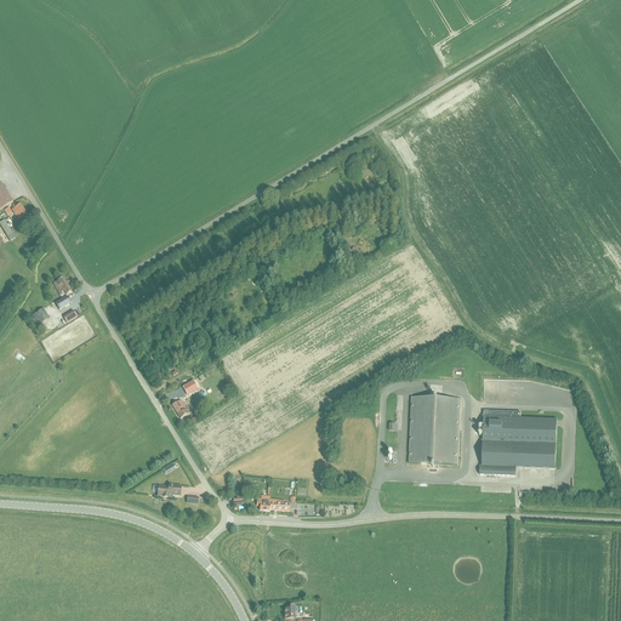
[(7,217),(12,214),(7,206),(13,203),(1,183),(0,183),(0,210),(3,209),(7,217)]
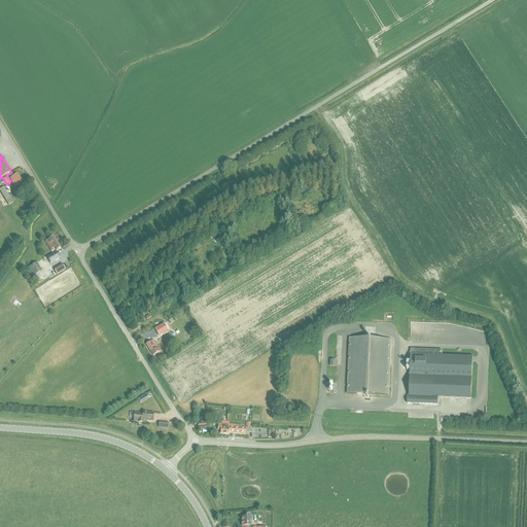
[(15,187),(23,183),(18,174),(13,176),(12,174),(10,176),(11,178),(10,178),(15,187)]
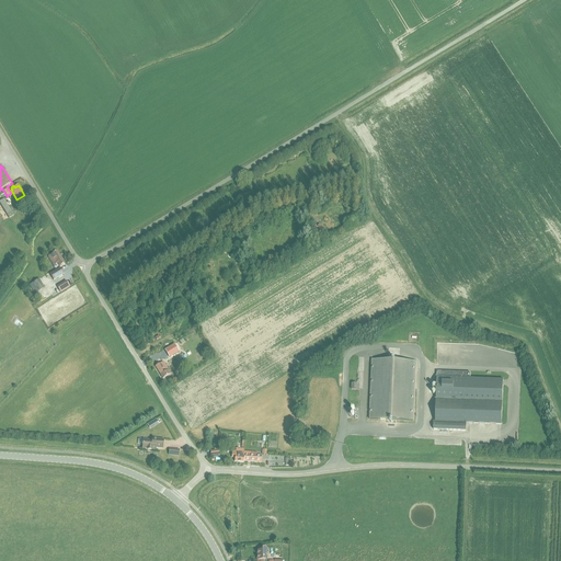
[(13,216),(12,213),(3,199),(0,202),(0,204),(9,219),(13,216)]
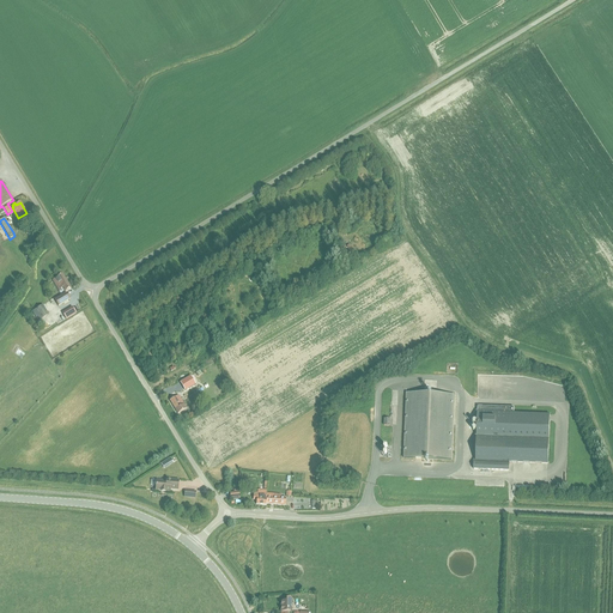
[(65,292),(71,289),(62,274),(53,280),(59,290),(62,287),(65,292)]
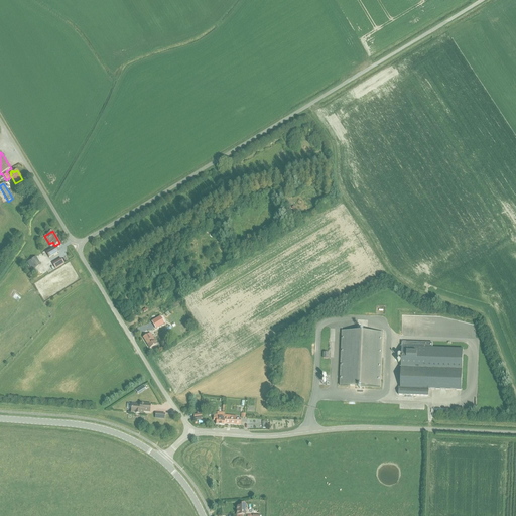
[(48,258),(58,252),(55,247),(51,250),(52,252),(47,255),(48,258)]
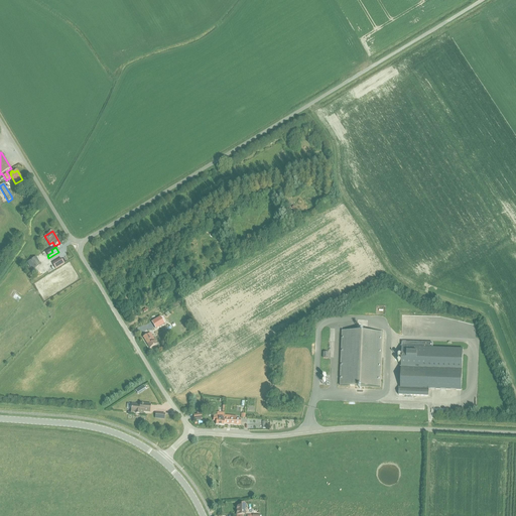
[(30,260),(27,262),(32,270),(35,268),(40,265),(36,257),(30,260)]
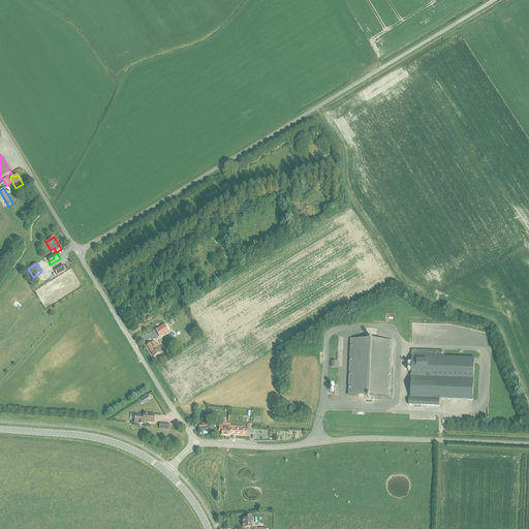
[(63,266),(54,271),(57,276),(66,271),(63,266)]
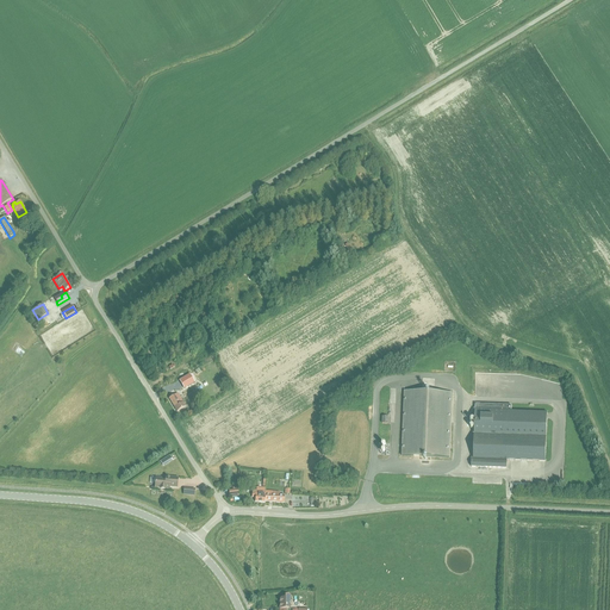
[(190,374),(179,381),(184,388),(194,383),(190,374)]
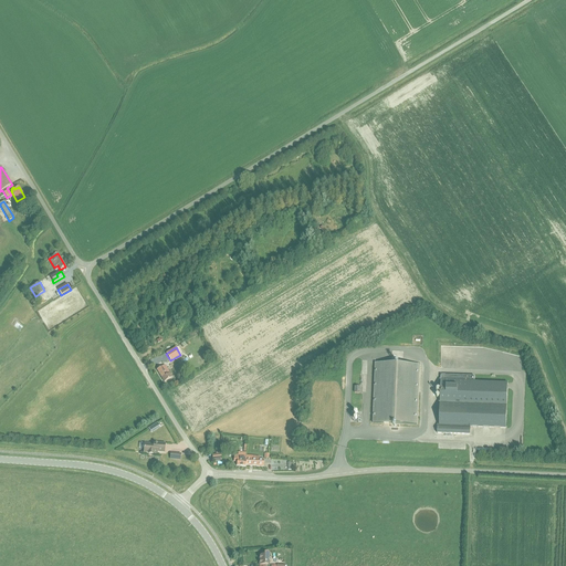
[(417,425),(419,365),(375,363),(373,422),(417,425)]
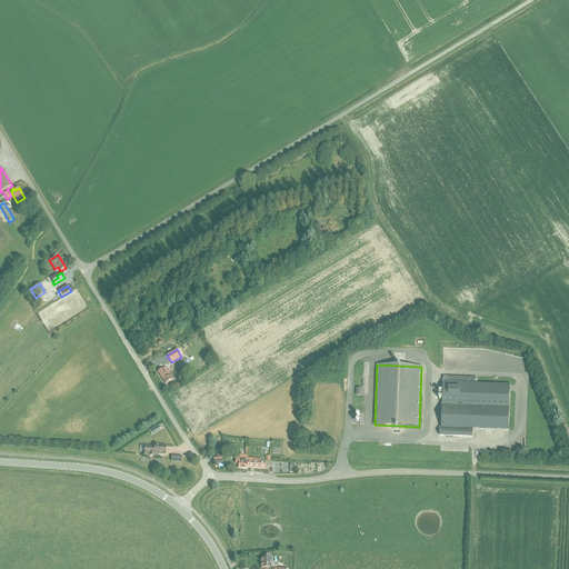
[(172,379),(166,368),(162,370),(162,369),(157,372),(165,385),(172,379)]
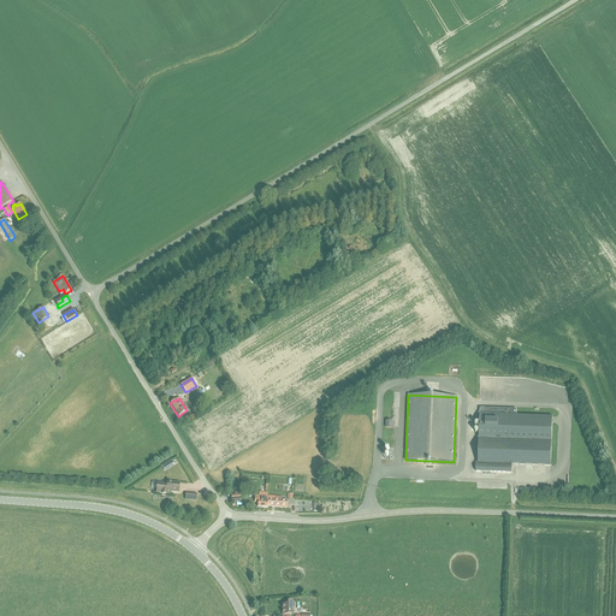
[(475,462),(475,472),(511,473),(511,465),(550,466),(552,418),(516,415),(516,410),(479,408),(478,462),(475,462)]
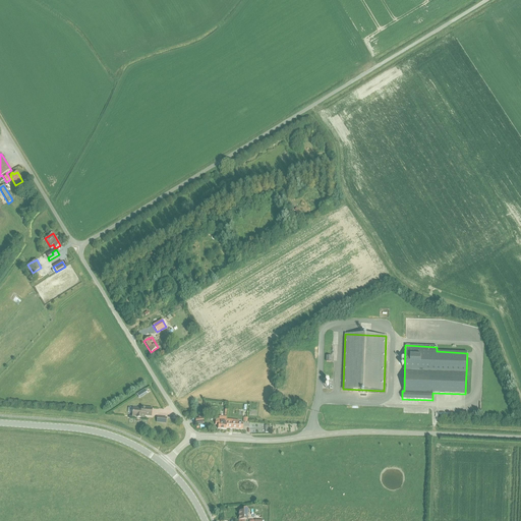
[(152,408),(141,407),(140,409),(132,408),(132,416),(136,417),(136,418),(140,418),(140,417),(145,418),(145,416),(151,416),(152,408)]
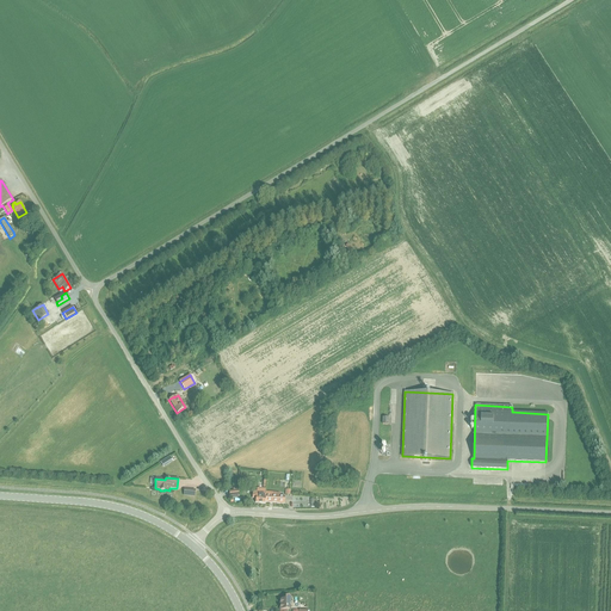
[(255,499),(254,504),(265,504),(265,503),(265,493),(266,489),(255,489),(255,492),(252,492),(252,499),(255,499)]
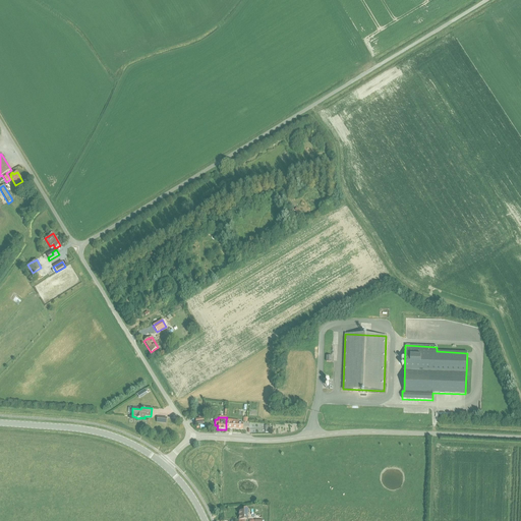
[(226,420),(226,428),(236,429),(242,429),(242,423),(232,422),(232,420),(226,420)]
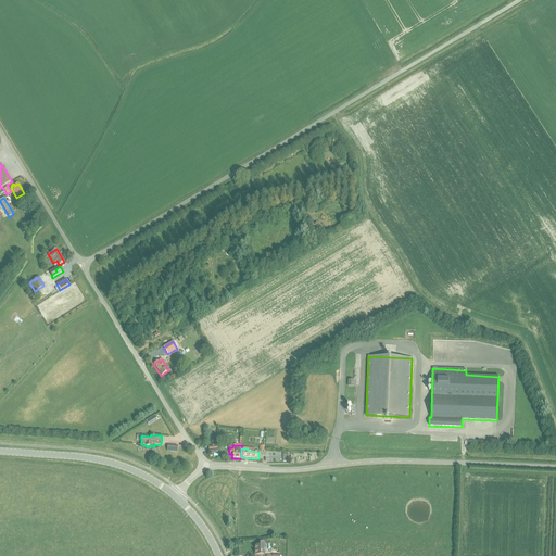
[(260,545),(254,545),(254,555),(261,555),(263,555),(263,551),(264,551),(264,543),(260,543),(260,545)]
